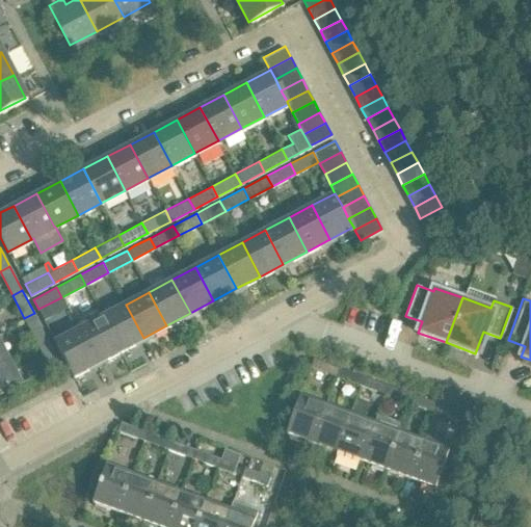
[(102,317),(120,350),(143,338),(126,305),(102,317)]
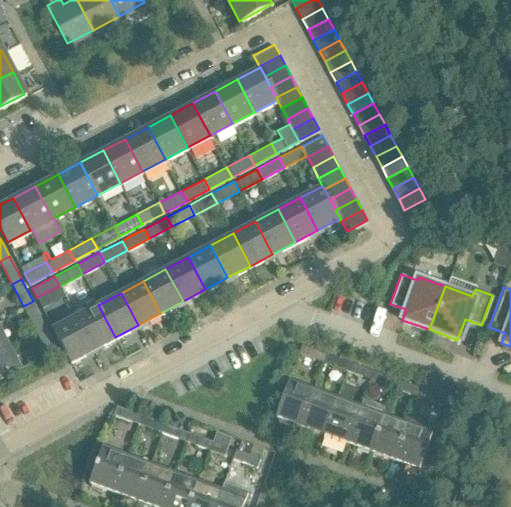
[(35,329),(45,324),(33,301),(23,306),(35,329)]
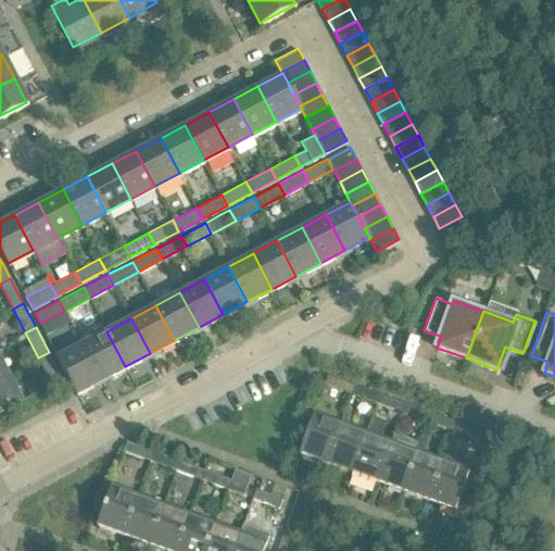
[(78,338),(82,345),(83,343),(101,379),(125,366),(106,332),(91,339),(88,333),(78,338)]
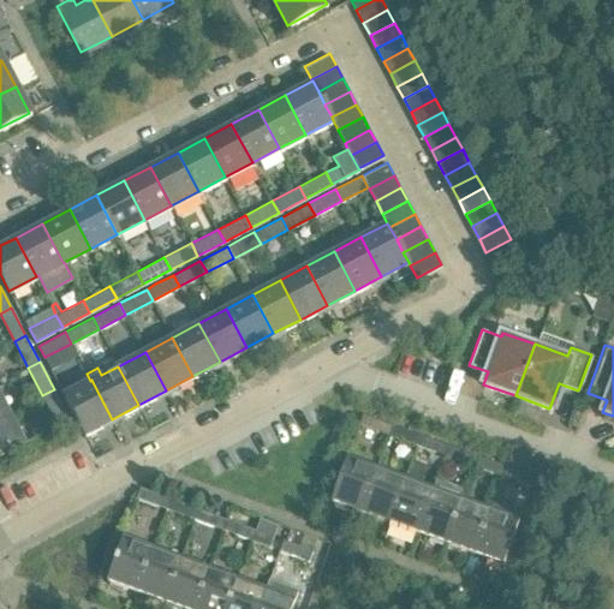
[(91,380),(90,381),(64,395),(84,434),(112,419),(91,380)]
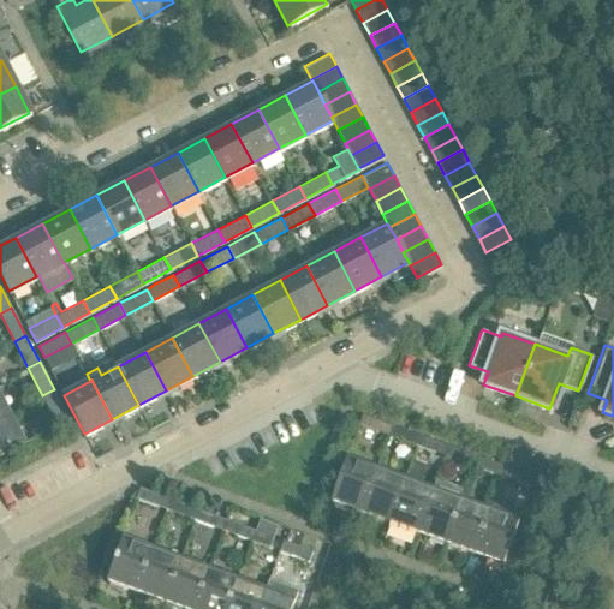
[(58,424),(69,418),(54,389),(42,395),(58,424)]
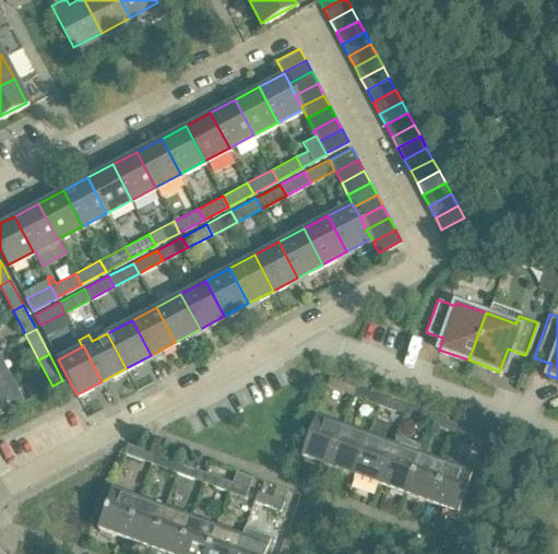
[(330,375),(327,384),(352,393),(355,385),(330,375)]
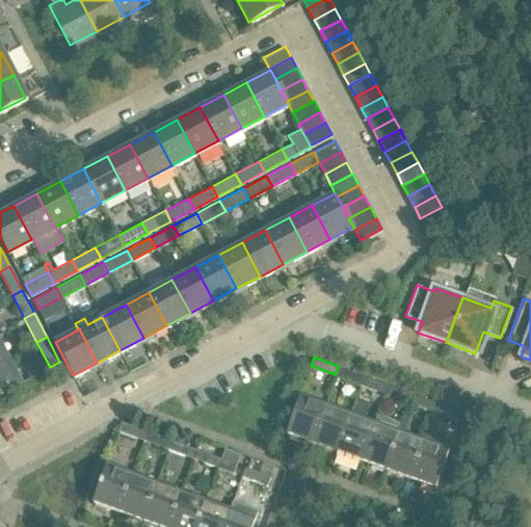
[(0,391),(20,380),(7,358),(0,362),(0,391)]
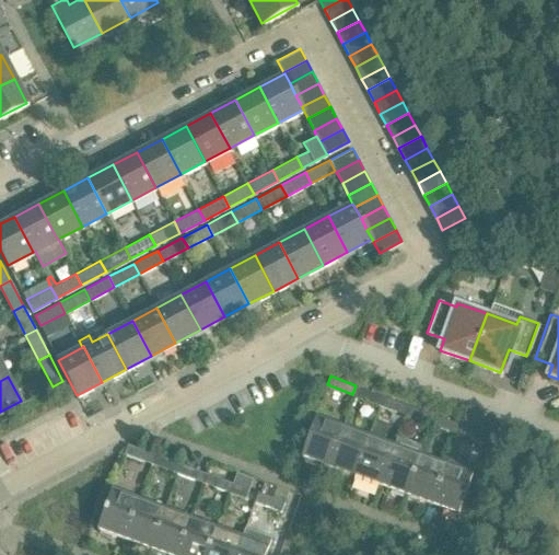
[(376,403),(380,394),(356,385),(352,394),(376,403)]
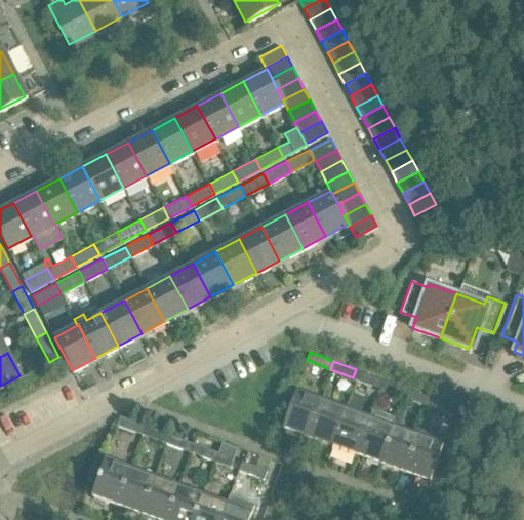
[(377,387),(380,378),(356,369),(353,377),(377,387)]
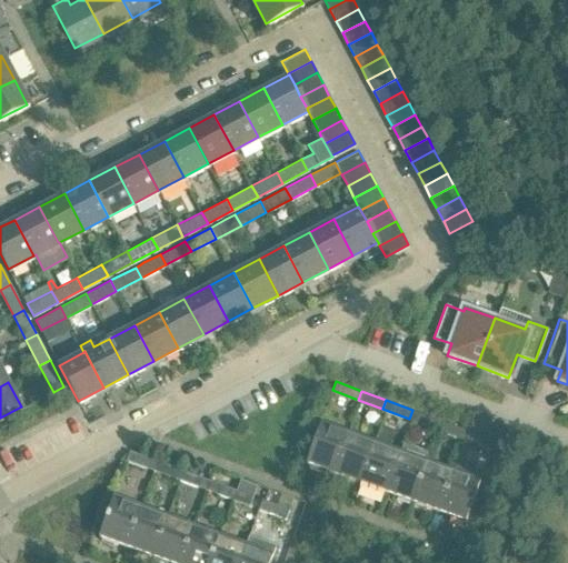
[(436,428),(439,419),(412,410),(409,419),(436,428)]
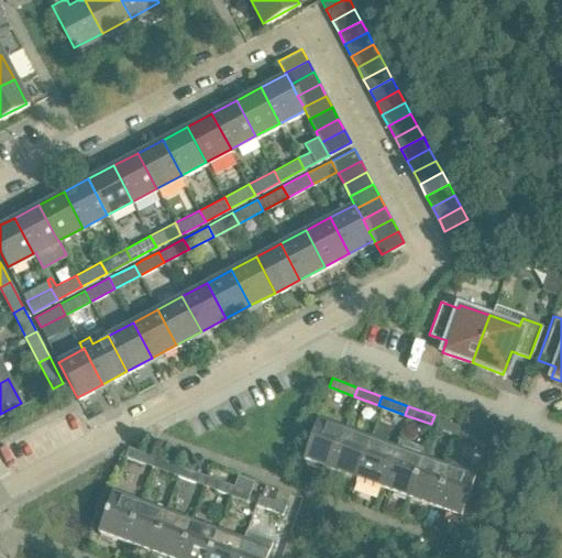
[(458,434),(461,425),(434,415),(431,424),(458,434)]
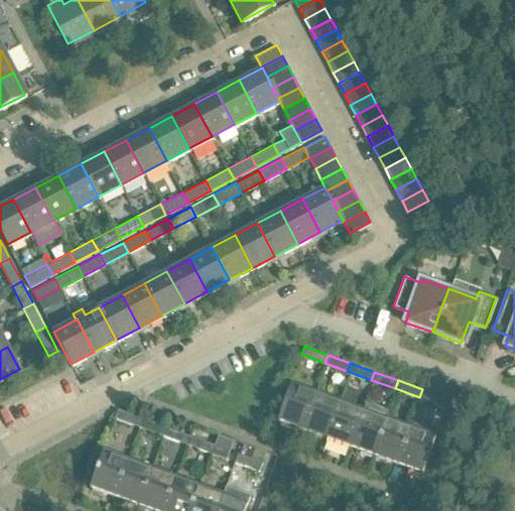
[(289,383),(276,418),(300,427),(313,392),(289,383)]
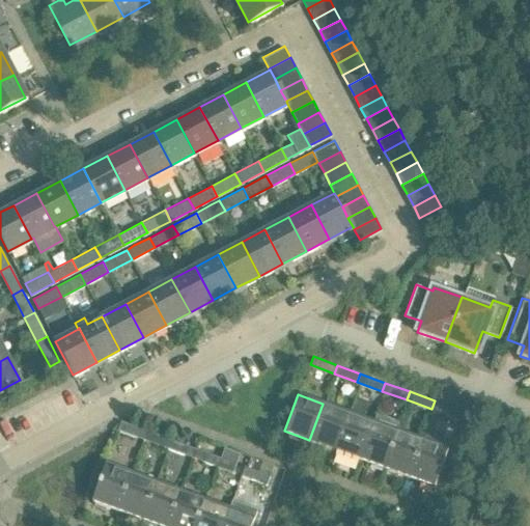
[(435,400),(431,409),(456,418),(459,410),(435,400)]
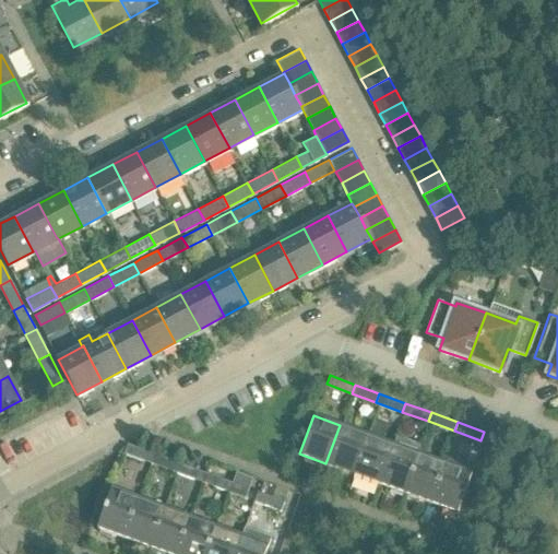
[(351,472),(365,434),(340,425),(325,463),(351,472)]
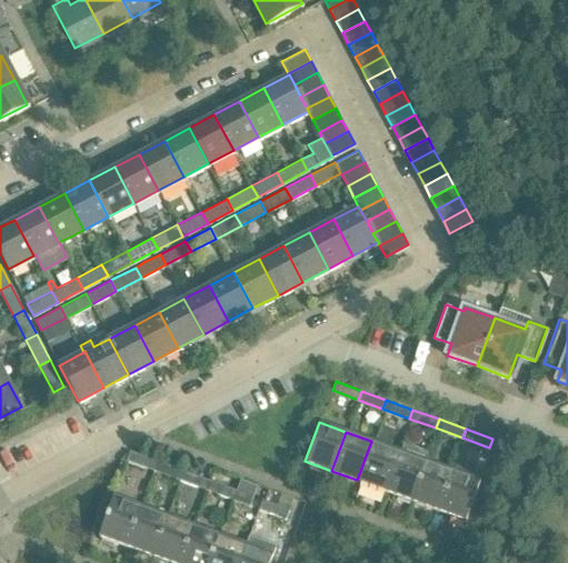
[(384,490),(398,451),(371,441),(357,480),(384,490)]
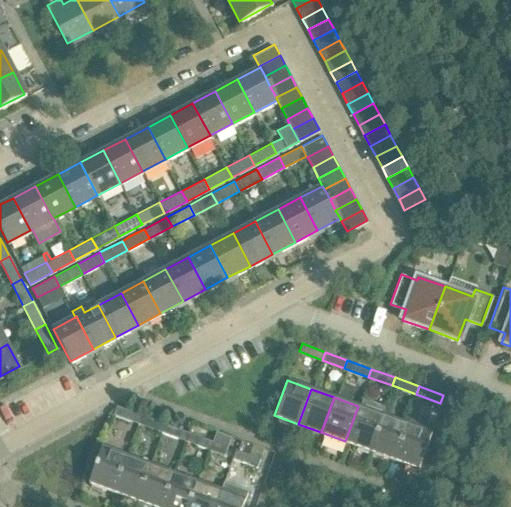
[(359,407),(358,406),(345,441),(369,450),(382,415),(383,415),(386,406),(363,397),(359,407)]
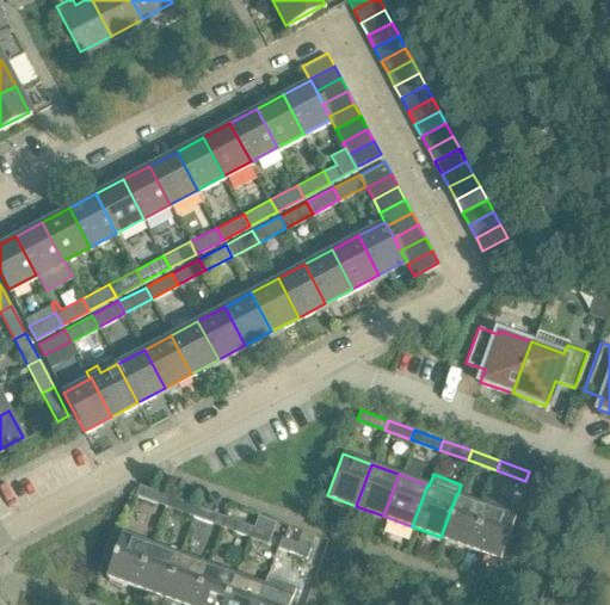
[(140,483),(136,493),(153,499),(156,489),(140,483)]
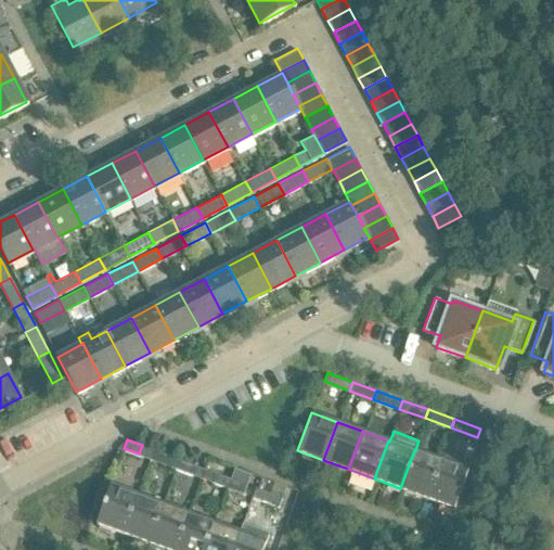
[(415,450),(414,450),(400,488),(426,498),(440,460),(415,450)]
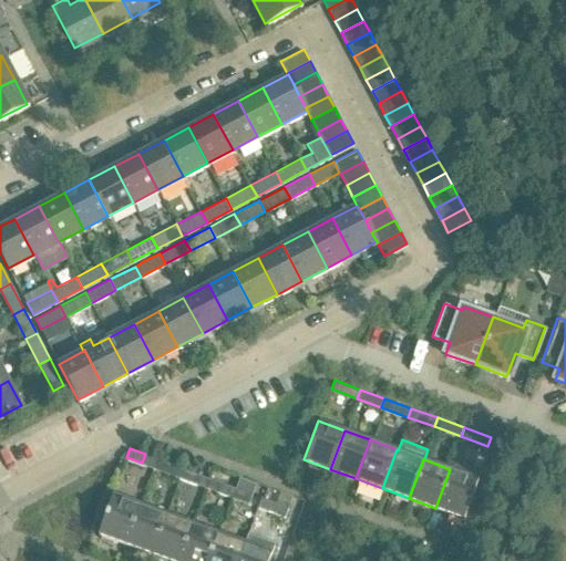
[(165,460),(162,470),(177,476),(181,467),(165,461),(165,460)]
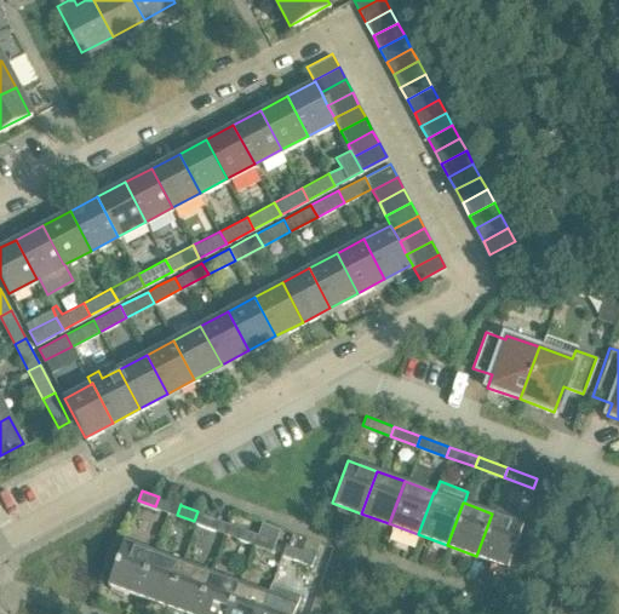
[(198,511),(194,521),(213,528),(217,517),(198,511)]
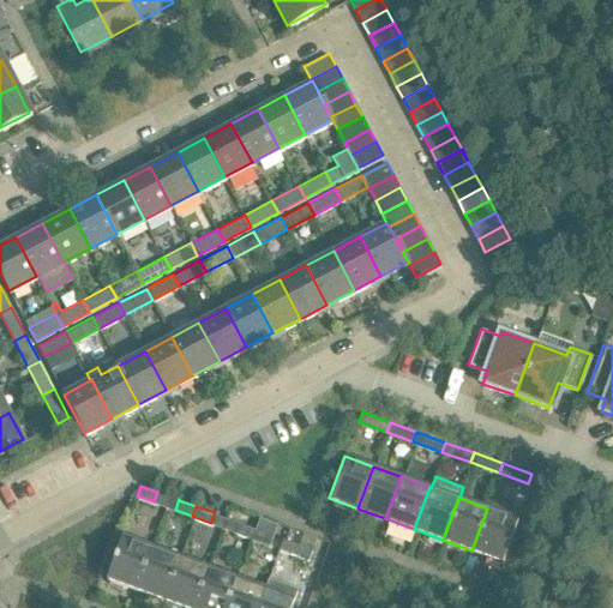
[(500,561),(515,518),(487,509),(472,551),(500,561)]
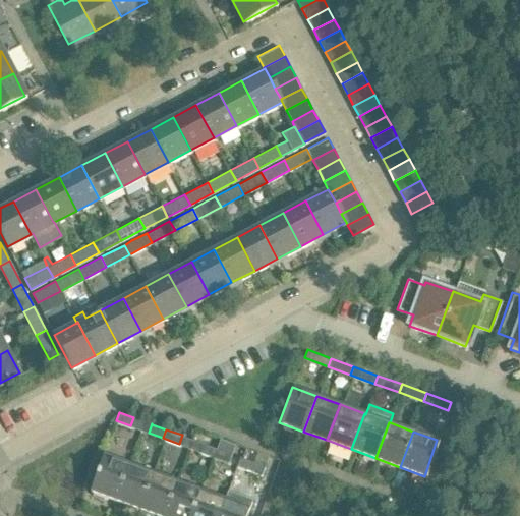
[(214,447),(211,455),(227,461),(233,442),(218,437),(214,447)]
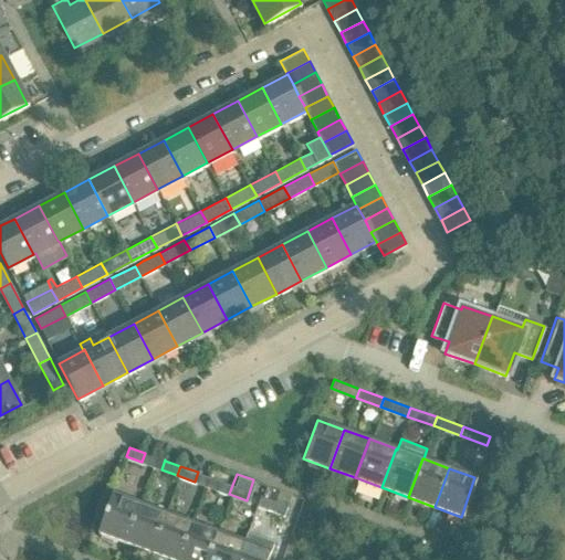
[(217,479),(213,488),(229,494),(232,485),(218,479),(217,479)]
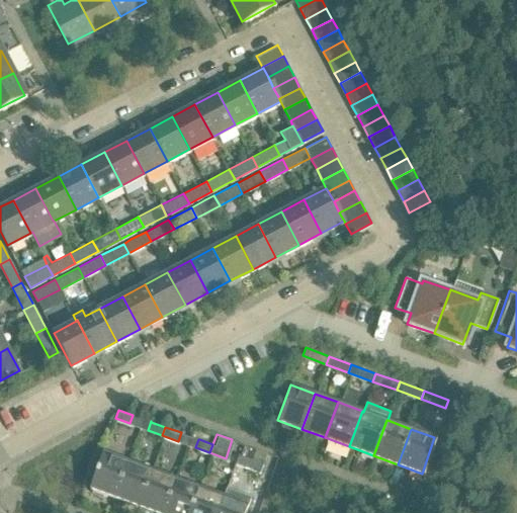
[(101,451),(88,488),(112,497),(125,460),(101,451)]
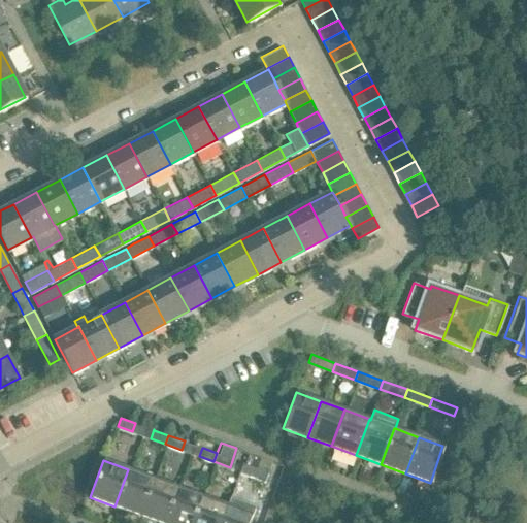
[(268,471),(242,462),(238,470),(265,480),(268,471)]
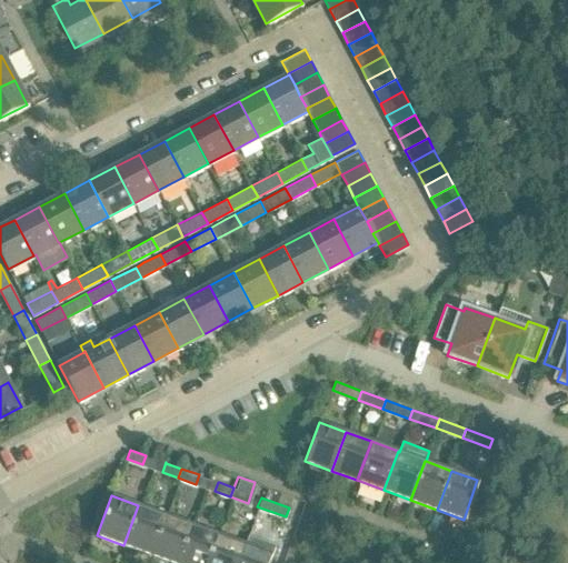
[(150,555),(165,515),(138,505),(123,545),(150,555)]
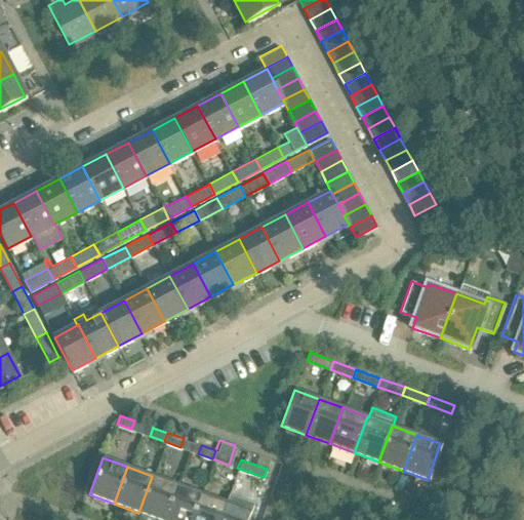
[(159,519),(162,519),(175,484),(152,476),(138,513),(159,519)]
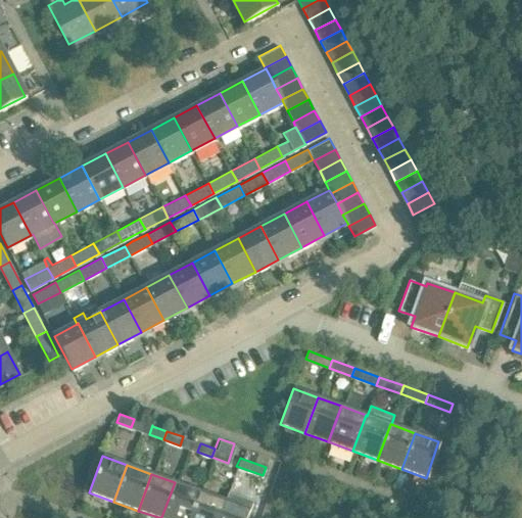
[(189,517),(199,491),(175,482),(161,517),(189,517)]
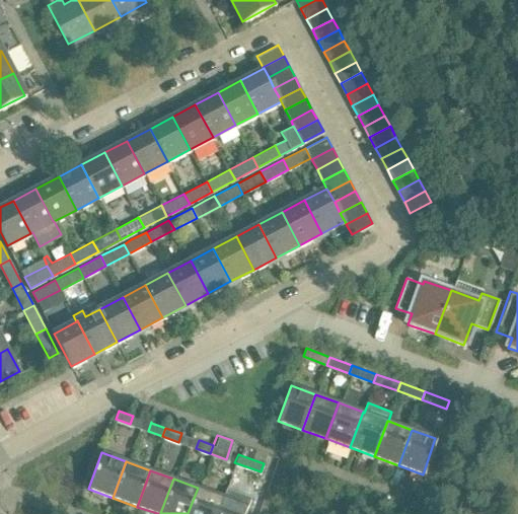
[(223,497),(222,496),(215,513),(243,513),(246,505),(250,496),(226,487),(223,497)]
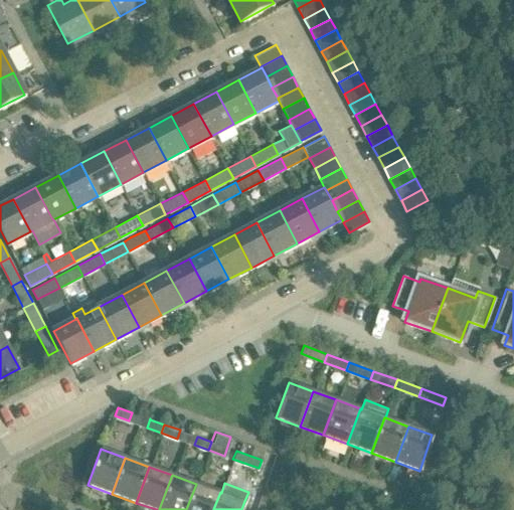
[(213,509),(220,492),(196,484),(186,509),(213,509)]
